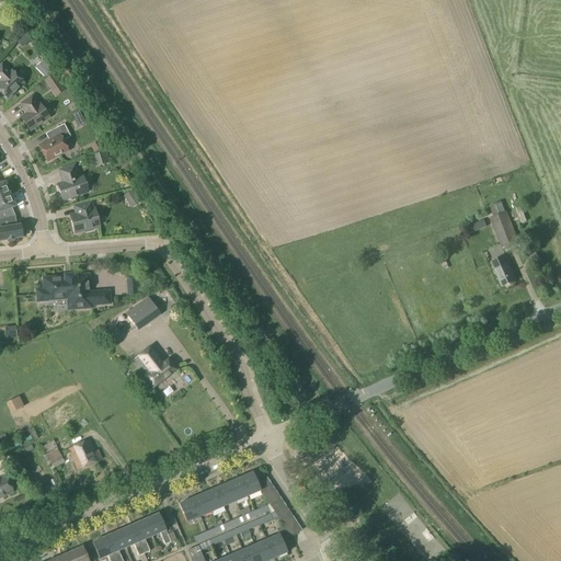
[(9,72),(1,65),(0,65),(0,92),(7,99),(23,82),(11,71),(9,72)]
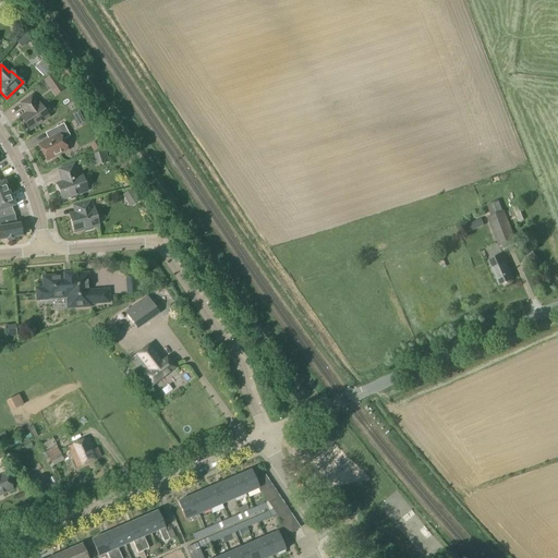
[(59,82),(53,73),(43,81),(48,89),(59,82)]
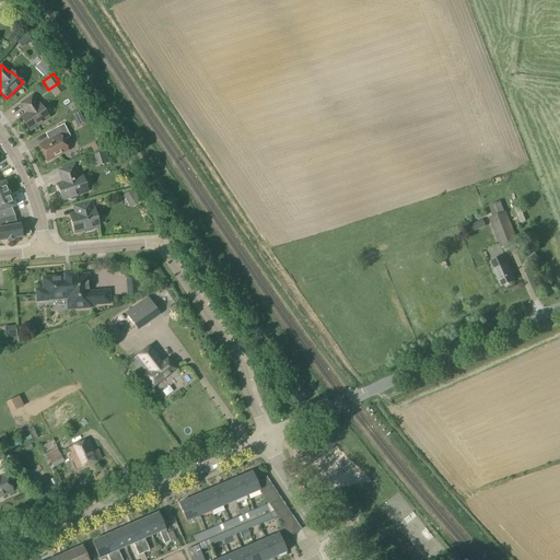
[(37,105),(31,96),(20,104),(26,114),(20,118),(21,119),(21,121),(23,125),(25,125),(30,130),(48,117),(39,104),(37,105)]
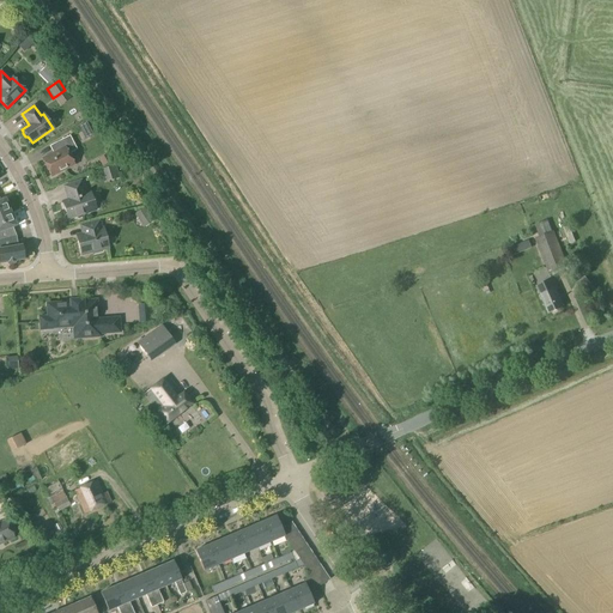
[(50,176),(73,164),(68,155),(77,150),(70,135),(54,144),(58,151),(42,159),(50,176)]
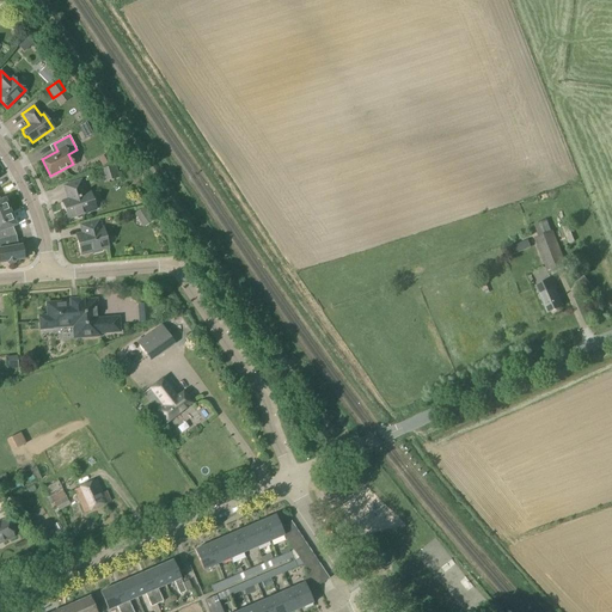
[(103,183),(118,178),(115,166),(99,171),(103,183)]
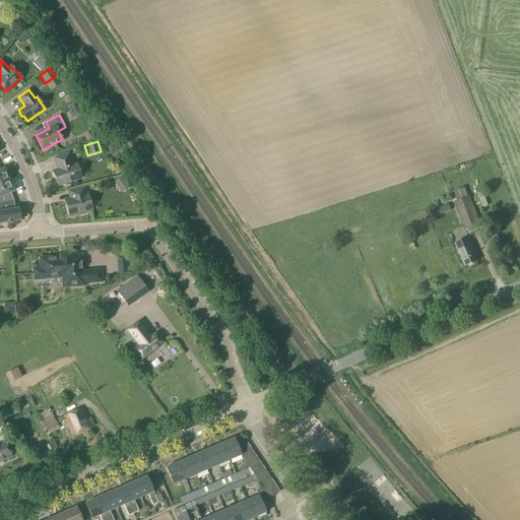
[(72,166),(68,153),(54,158),(58,170),(53,172),(57,186),(77,179),(73,165),(72,166)]
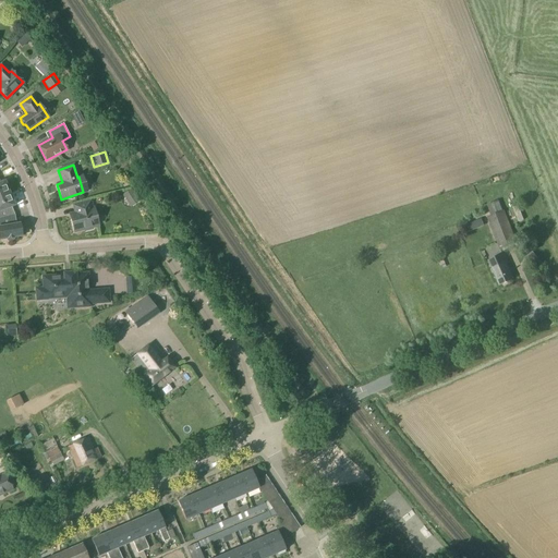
[(0,196),(9,193),(4,181),(0,182),(0,196)]
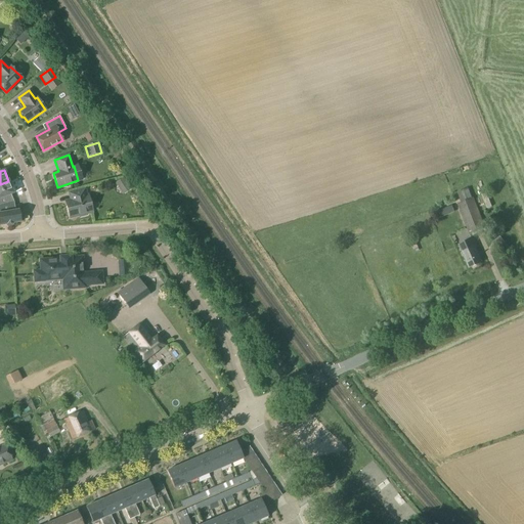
[(114,183),(117,188),(126,182),(123,178),(114,183)]
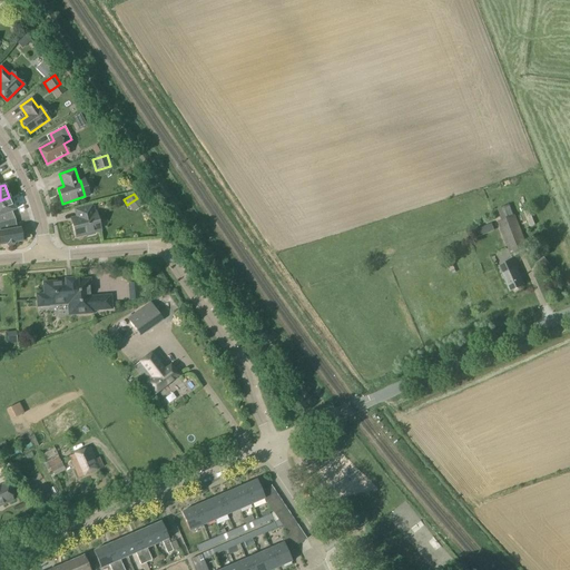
[(0,224),(3,223),(1,216),(15,210),(9,197),(0,200),(0,224)]
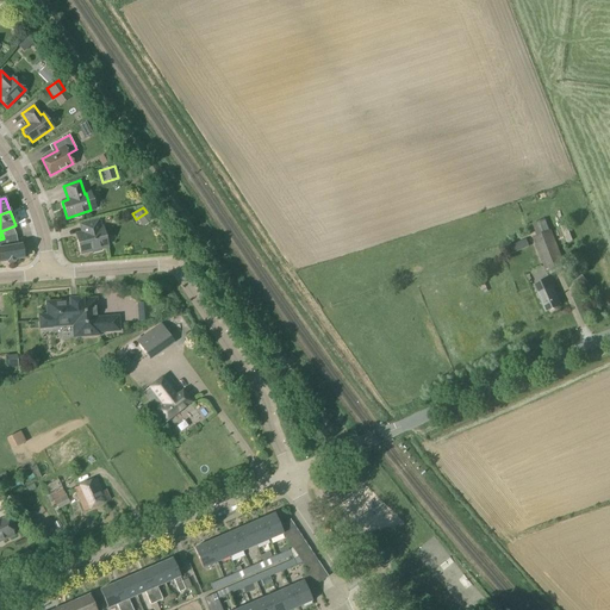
[(100,229),(98,221),(80,225),(82,232),(75,235),(80,254),(91,251),(93,253),(99,250),(100,249),(107,247),(103,228),(100,229)]
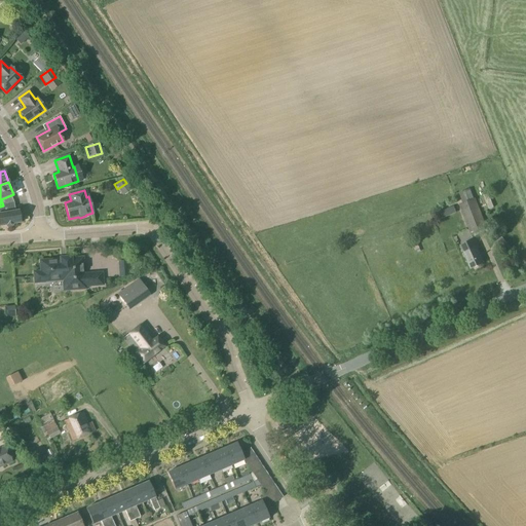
[(473,199),(470,190),(459,194),(462,203),(459,204),(471,236),(486,230),(475,198),(473,199)]
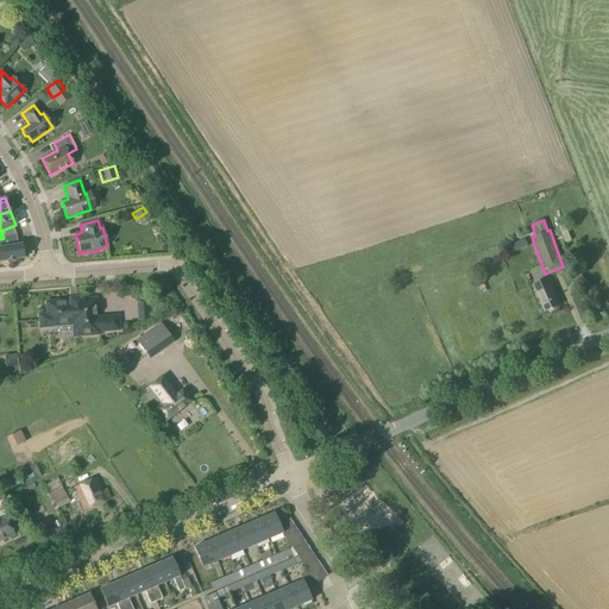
[(4,238),(0,239),(0,262),(6,262),(8,264),(14,263),(16,259),(24,258),(23,256),(25,253),(25,248),(22,246),(22,244),(6,246),(4,238)]
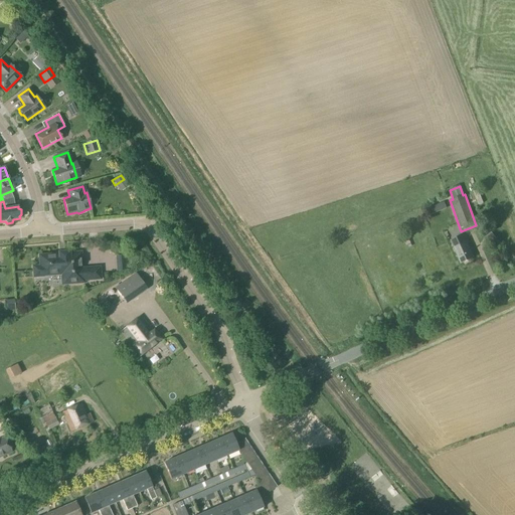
[(434,206),(427,209),(431,215),(437,213),(434,206)]
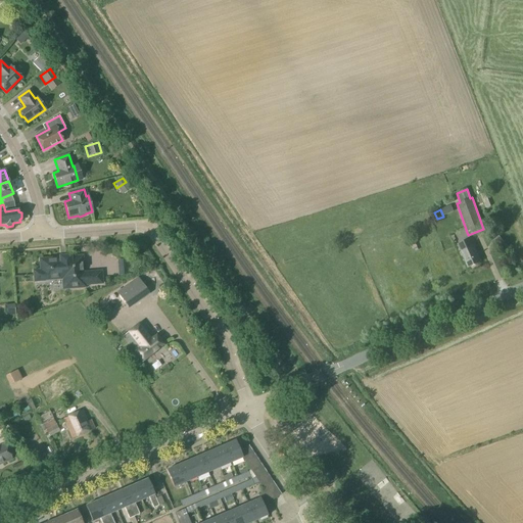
[(498,236),(490,242),(495,248),(504,242),(498,236)]
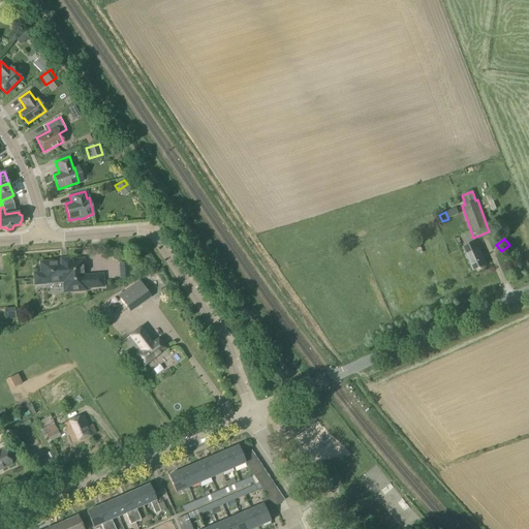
[(473,271),(486,266),(483,257),(479,250),(481,249),(478,241),(463,248),(473,271)]
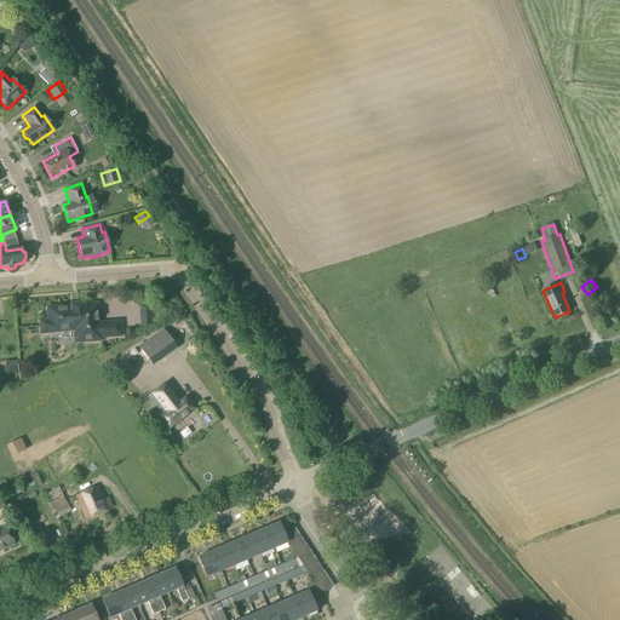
[(84,305),(82,303),(70,304),(70,305),(46,308),(47,320),(39,321),(40,334),(52,333),(52,329),(69,328),(69,331),(75,331),(75,339),(85,338),(86,342),(101,340),(101,338),(121,337),(120,322),(98,323),(97,304),(84,305)]
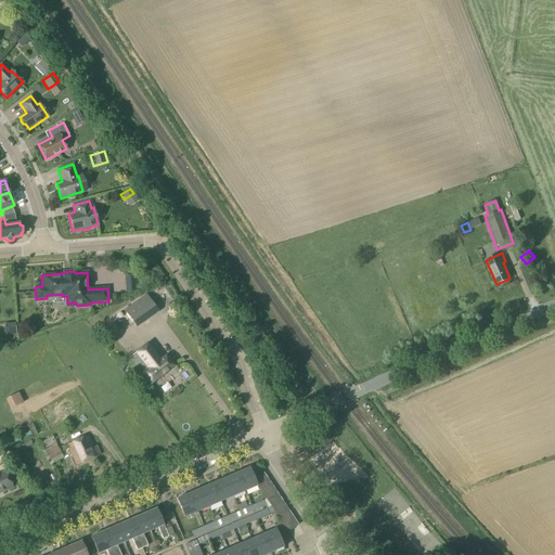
[(136,328),(158,312),(145,295),(123,311),(136,328)]
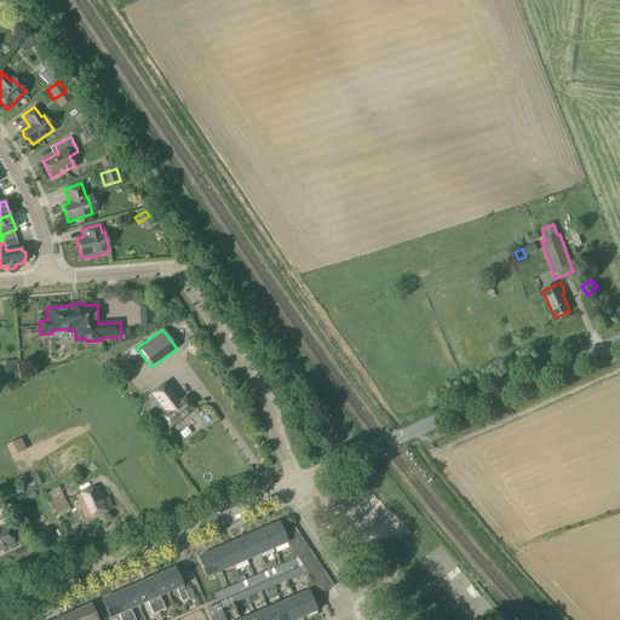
[(5,375),(18,374),(17,361),(4,362),(5,375)]
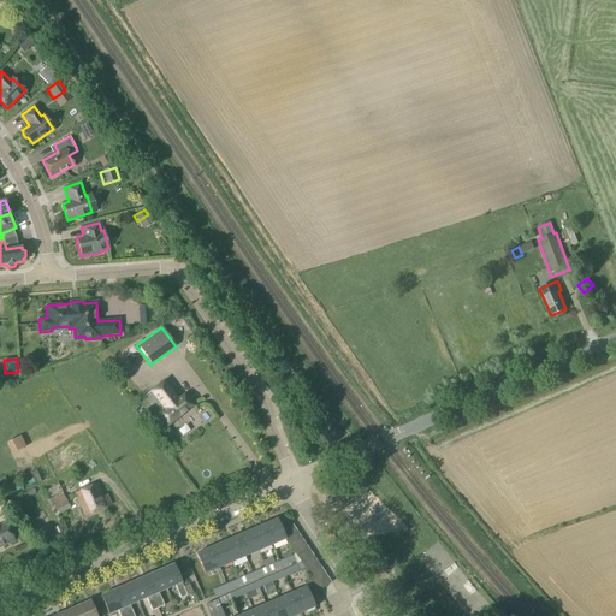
[(183,396),(170,378),(146,396),(160,414),(159,415),(167,426),(191,408),(193,407),(184,395),(183,396)]
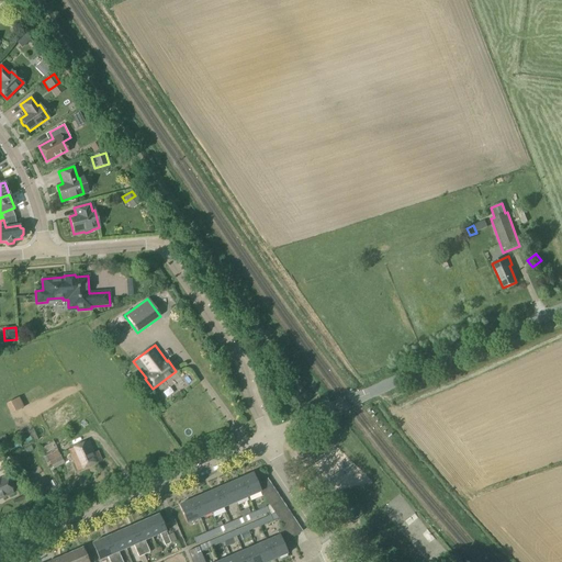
[(10,414),(23,408),(19,398),(6,405),(10,414)]
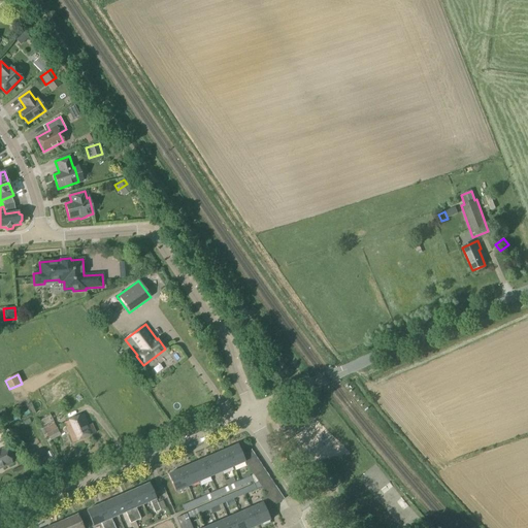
[(89,426),(84,415),(64,423),(73,442),(96,433),(92,424),(89,426)]
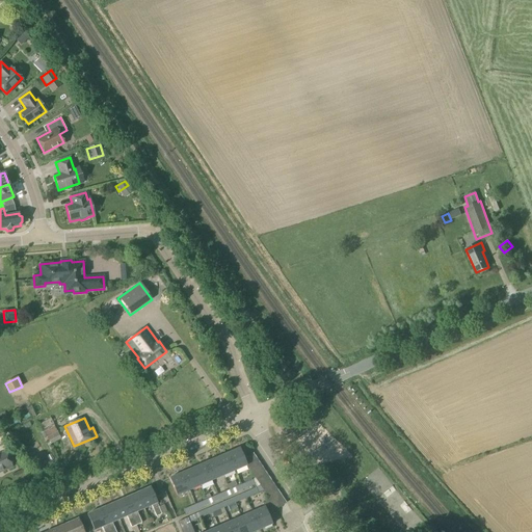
[(49,444),(60,439),(54,427),(44,433),(47,439),(43,441),(45,444),(49,443),(49,444)]
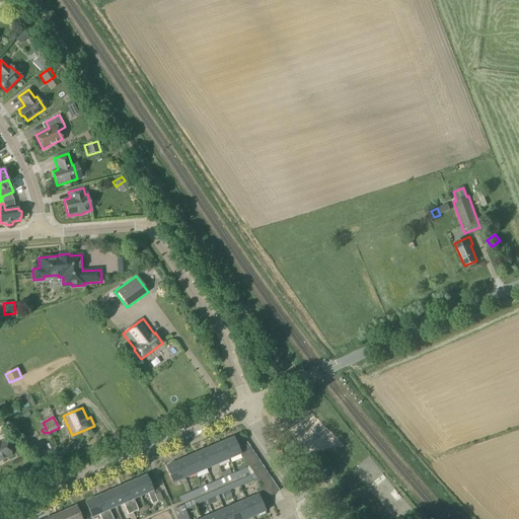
[(239,454),(237,448),(233,439),(222,443),(229,459),(240,455),(239,454)]
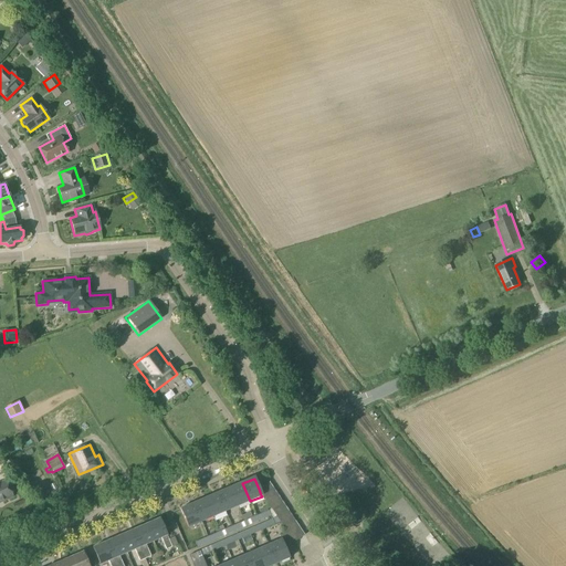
[(0,502),(12,498),(6,481),(0,482),(0,502)]
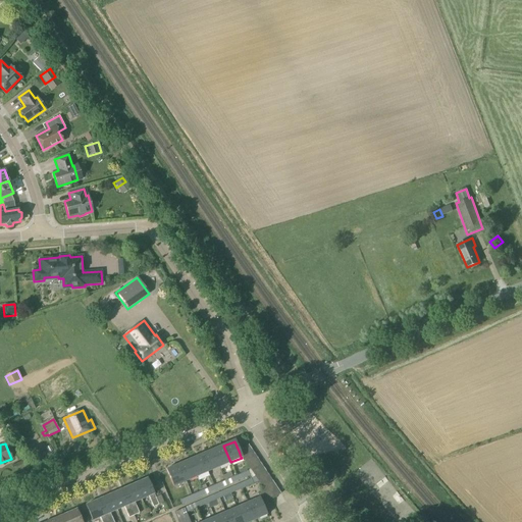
[(218,467),(230,462),(223,446),(211,451),(218,467)]
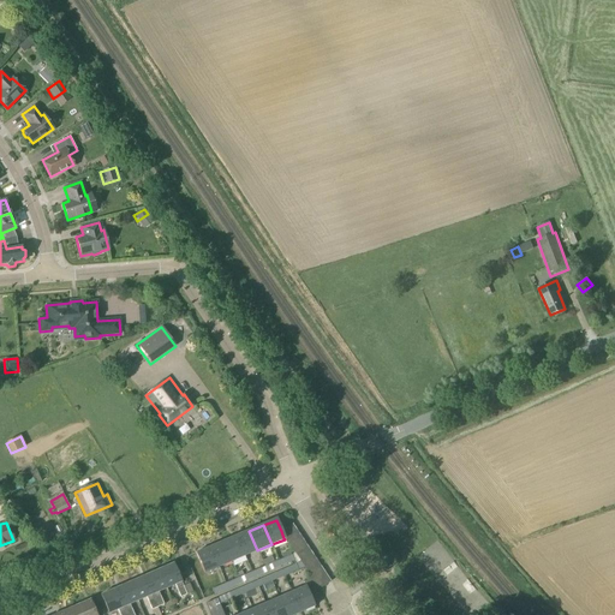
[(284,538),(296,531),(292,525),(281,531),(284,538)]
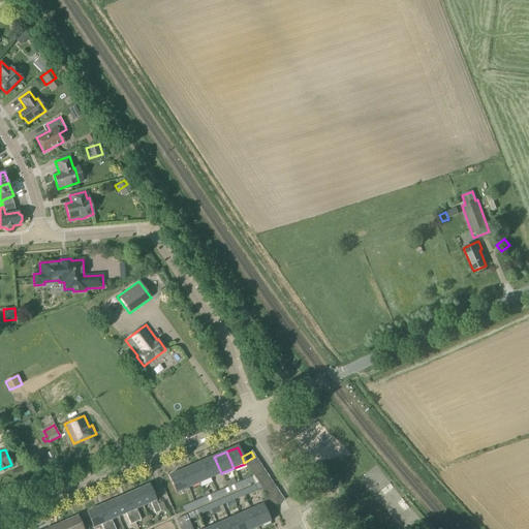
[(210,478),(221,473),(214,457),(203,462),(210,478)]
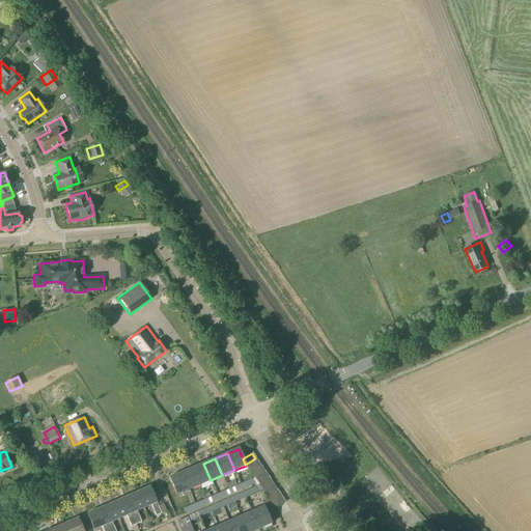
[(245,465),(246,466),(248,470),(258,463),(255,458),(245,465)]
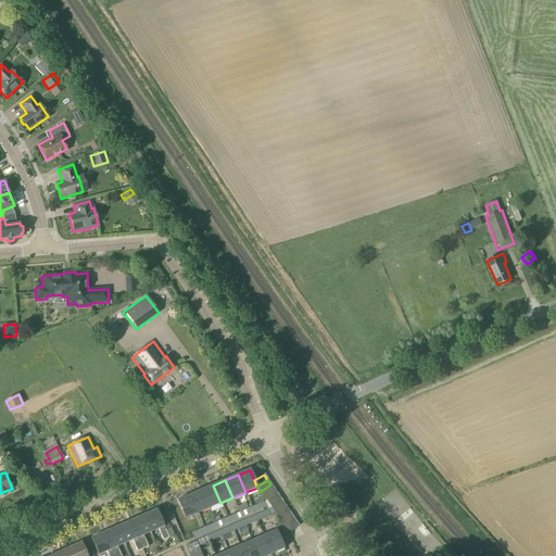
[(264,497),(274,490),(270,484),(260,492),(264,497)]
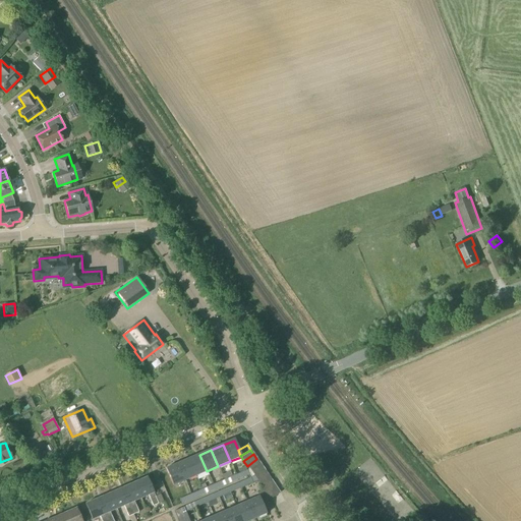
[(195,475),(207,471),(199,455),(188,460),(195,475)]
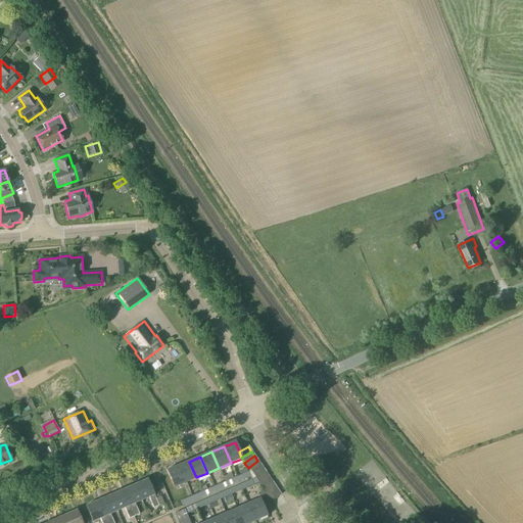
[(251,472),(260,466),(257,461),(248,468),(250,471),(251,472)]
